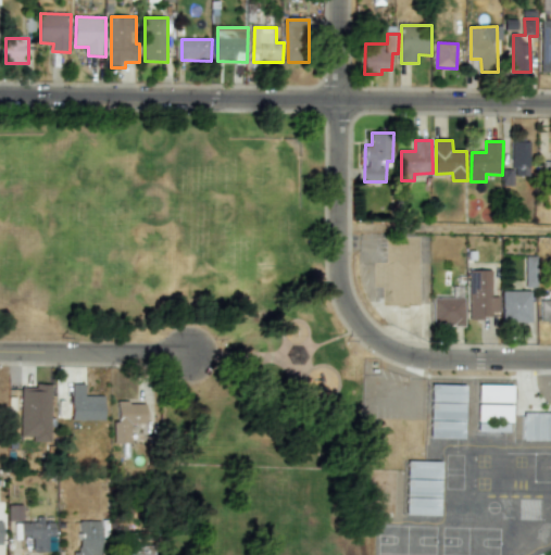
[(531,176),(533,142),(515,142),(515,176),(531,176)]
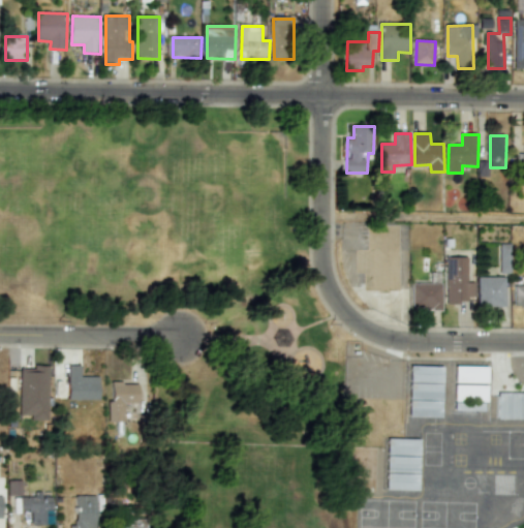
[(361,289),(402,290),(403,227),(362,227),(361,289)]
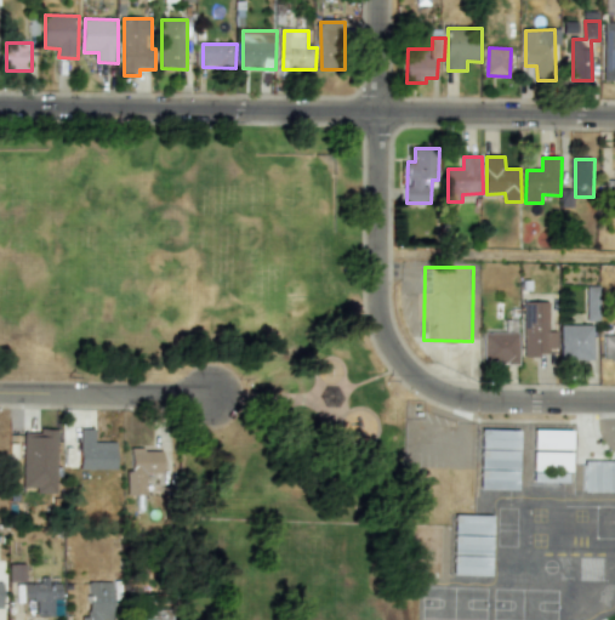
[(552,303),(527,302),(525,357),(551,357),(551,350),(561,350),(561,333),(551,331),(552,303)]
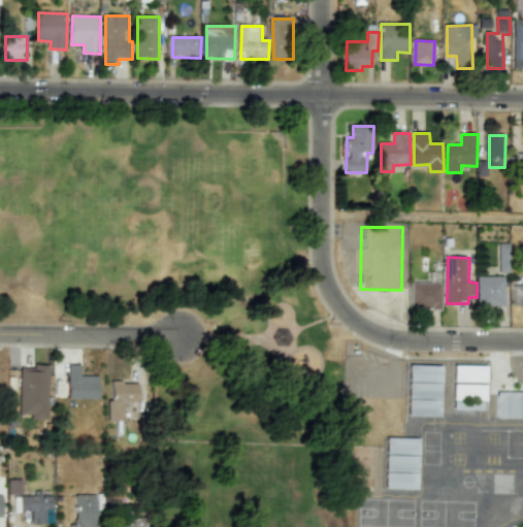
[(507,276),(479,277),(480,306),(508,306),(507,276)]
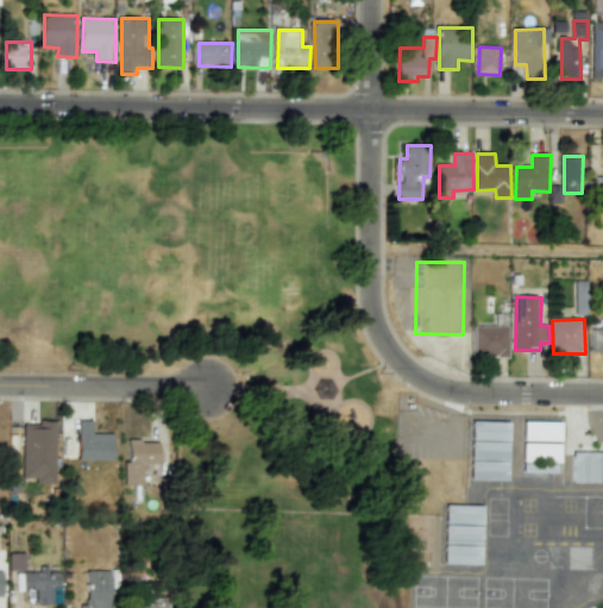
[(512,357),(510,327),(476,327),(477,358),(512,357)]
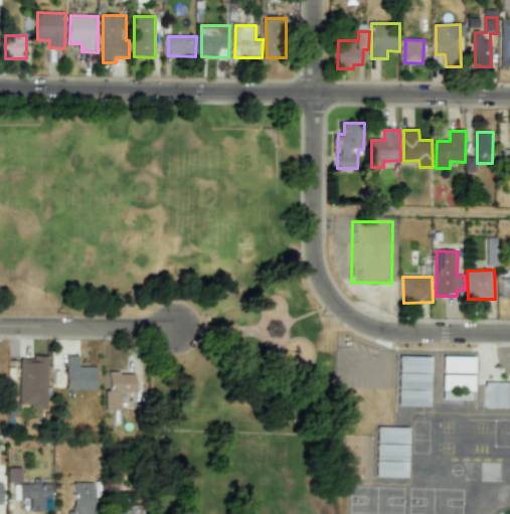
[(99,389),(99,367),(80,367),(80,357),(69,356),(68,389),(99,389)]
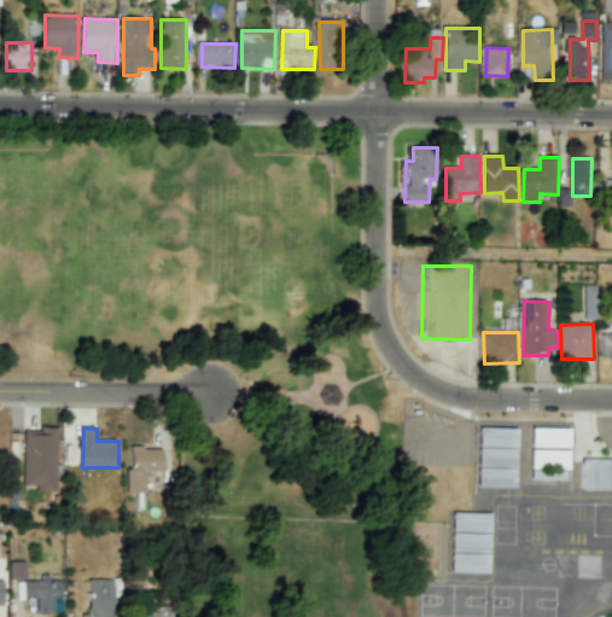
[(25,485),(39,485),(39,492),(58,493),(60,430),(27,429),(25,485)]
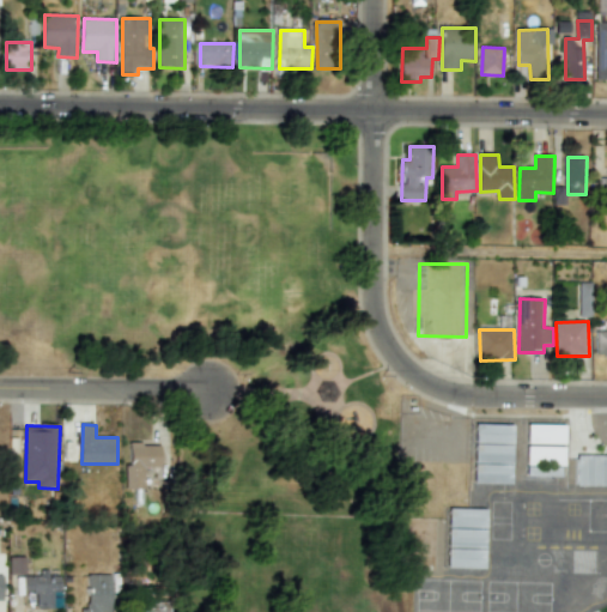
[(478,444),(477,484),(514,484),(515,426),(478,425),(478,444)]
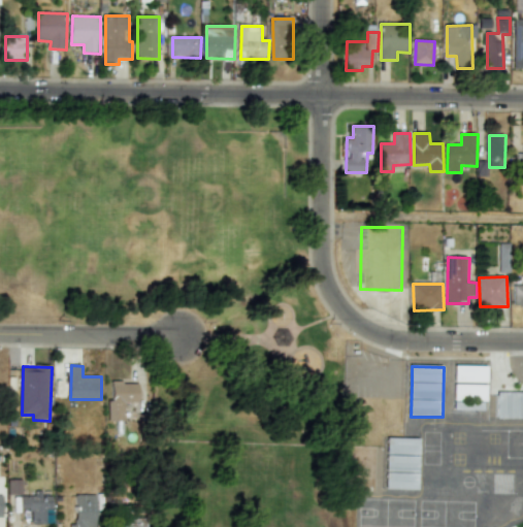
[(456,383),(488,384),(488,367),(457,366),(456,383)]
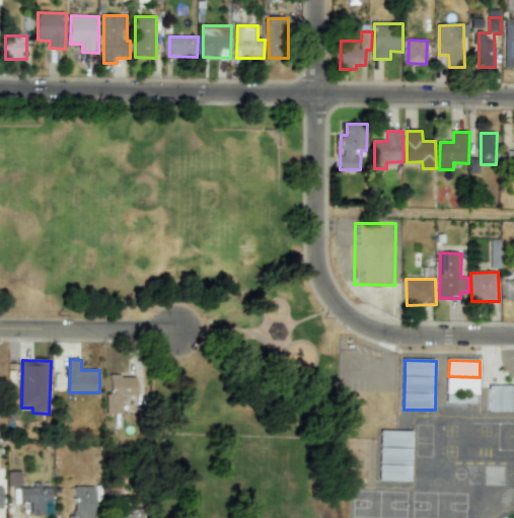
[(111,414),(138,413),(138,403),(128,403),(127,396),(139,396),(139,376),(111,377),(111,414)]
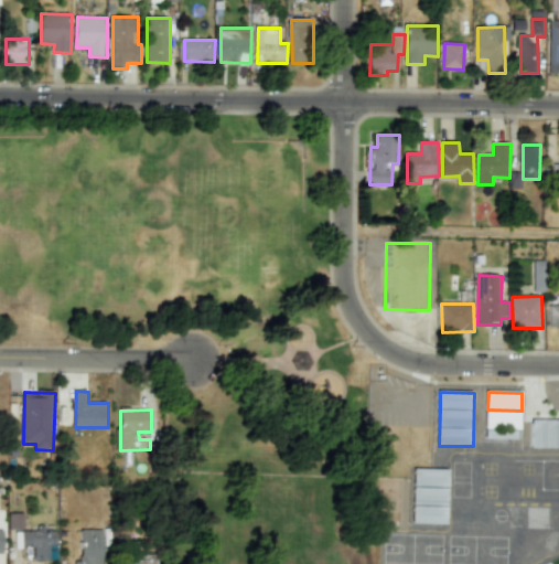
[(522,413),(487,412),(487,439),(508,439),(509,429),(522,431),(522,413)]
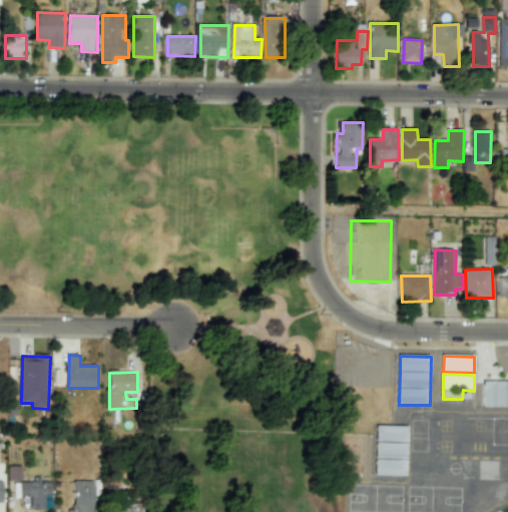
[(507,382),(485,382),(484,407),(507,407),(507,382)]
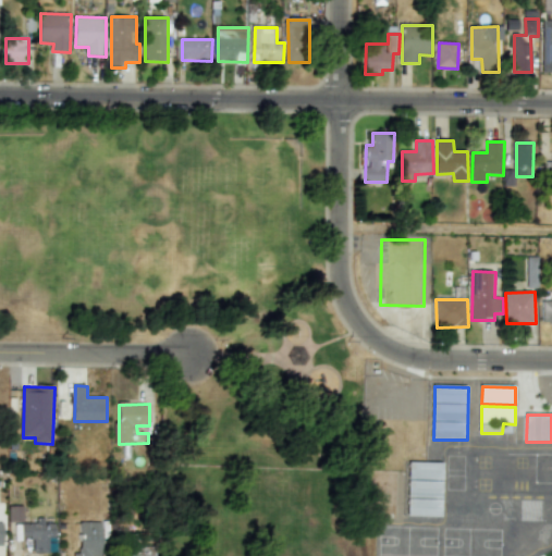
[(409,480),(444,480),(444,464),(411,462),(409,480)]
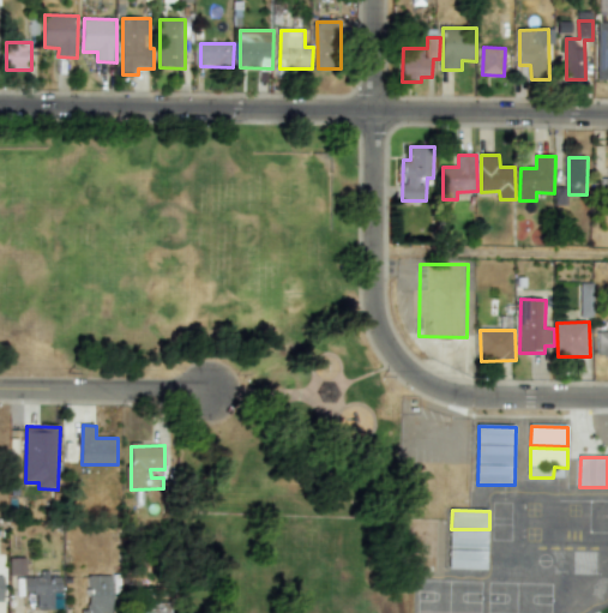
[(488,550),(488,532),(452,530),(451,548),(488,550)]
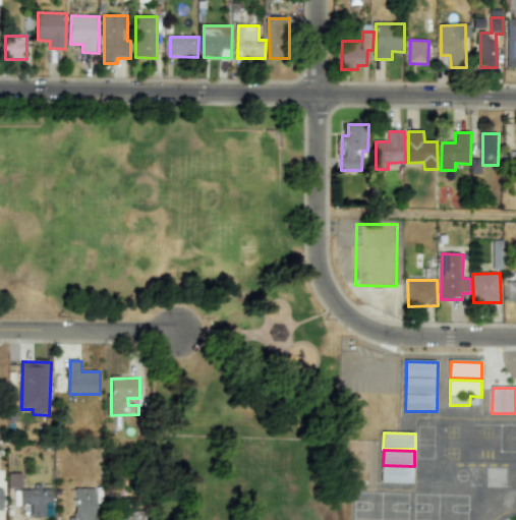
[(414,467),(383,467),(383,482),(414,483),(414,467)]
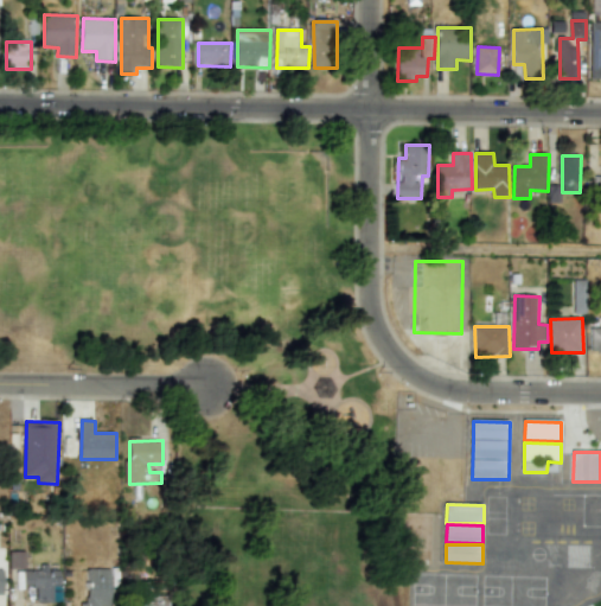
[(12,569),(27,569),(27,553),(12,553),(12,569)]
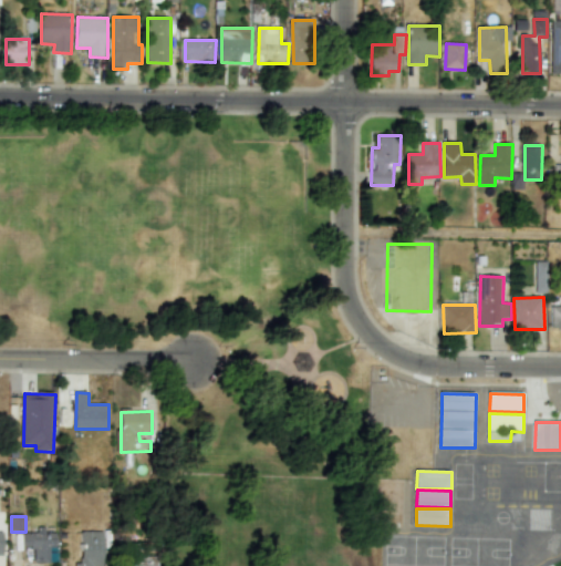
[(60,534),(48,534),(48,532),(24,532),(23,548),(37,548),(37,563),(59,563),(60,534)]
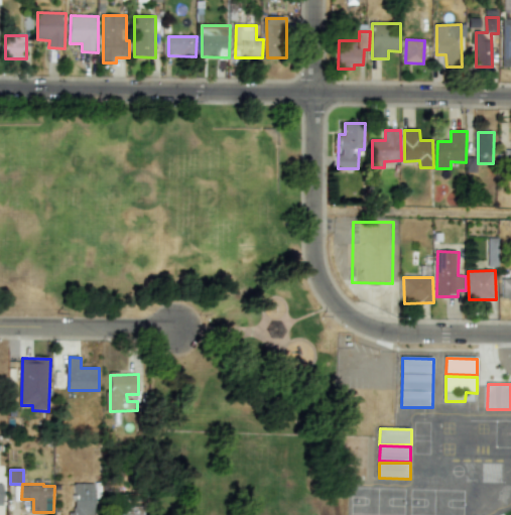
[(96,514),(97,484),(74,484),(73,514),(96,514)]
